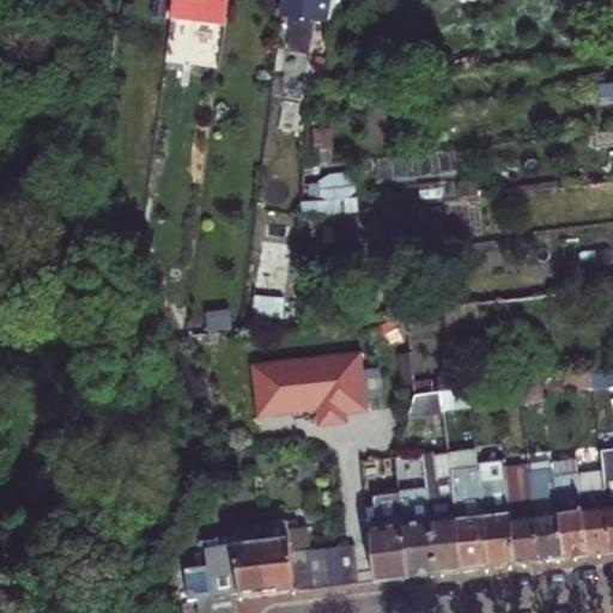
[(225,28),(229,0),(174,0),(171,20),(225,28)]
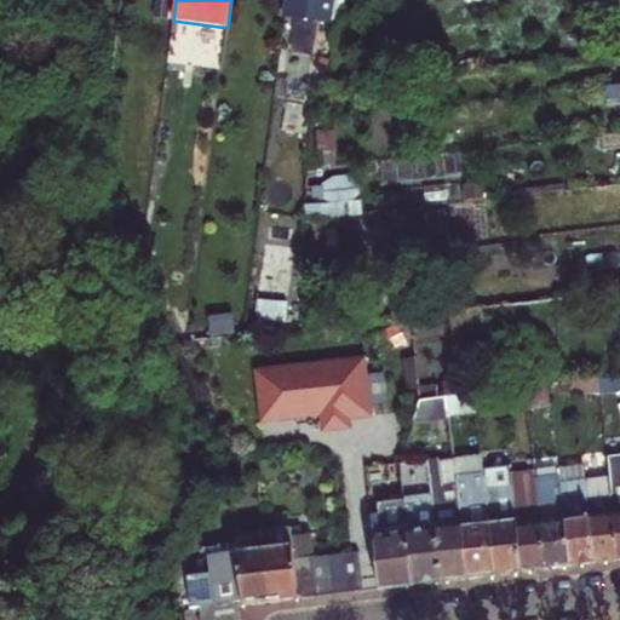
[(332,23),(334,0),(287,0),(285,17),(332,23)]
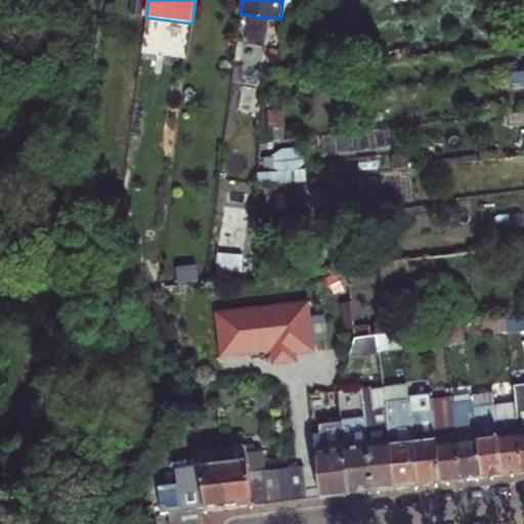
[(523,72),(507,75),(511,116),(523,114),(523,72)]
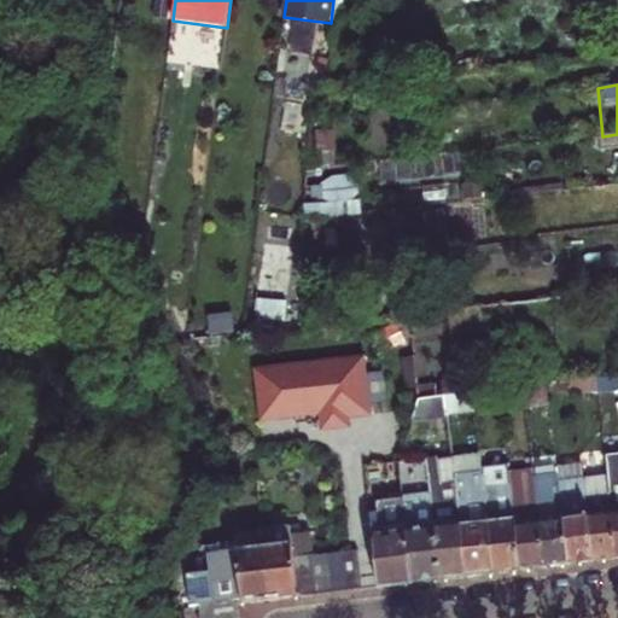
[(617,134),(602,136),(605,150),(617,149),(617,134)]
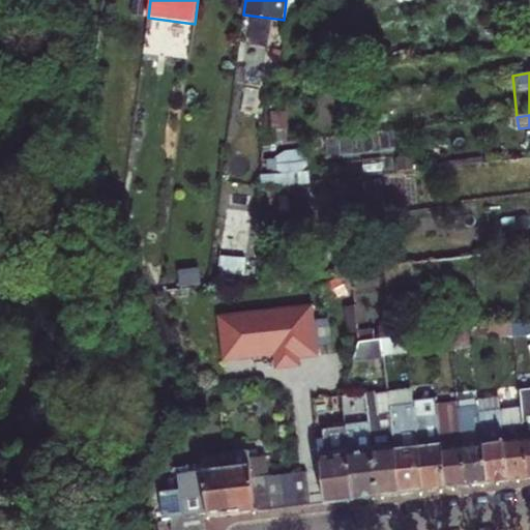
[(312,306),(219,316),(225,359),(275,353),(277,367),(299,364),(298,357),(318,355),(312,306)]
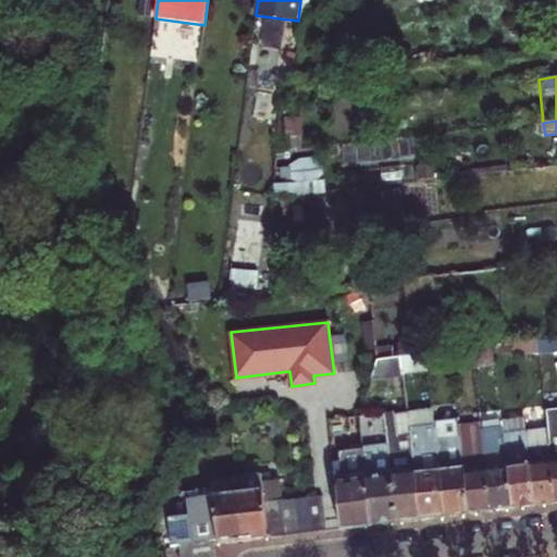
[(376,347),(378,376),(428,374),(426,346),(376,347)]
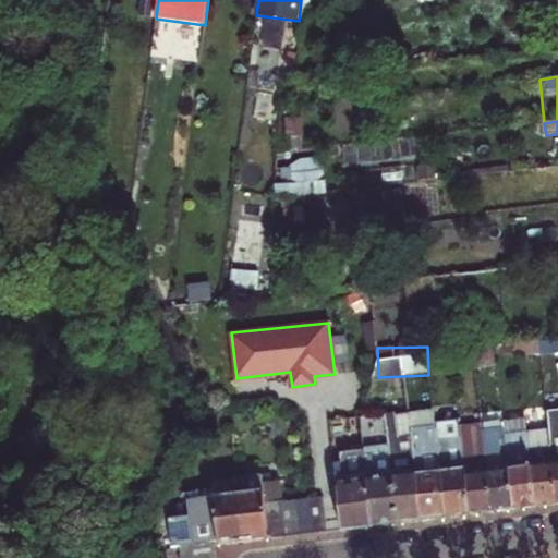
[(469,350),(449,352),(450,366),(471,364),(469,350)]
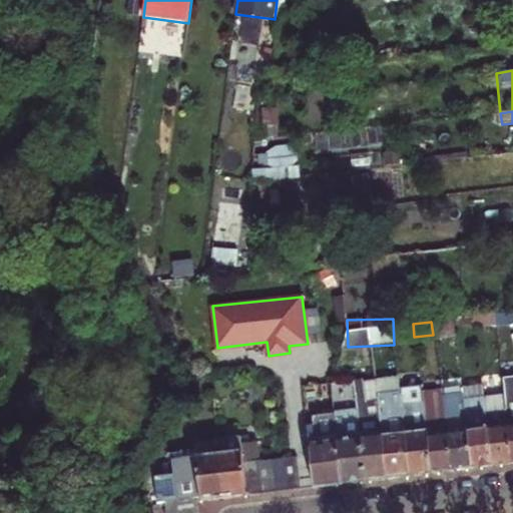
[(388,478),(377,395),(375,378),(353,380),(357,410),(366,480),(388,478)]
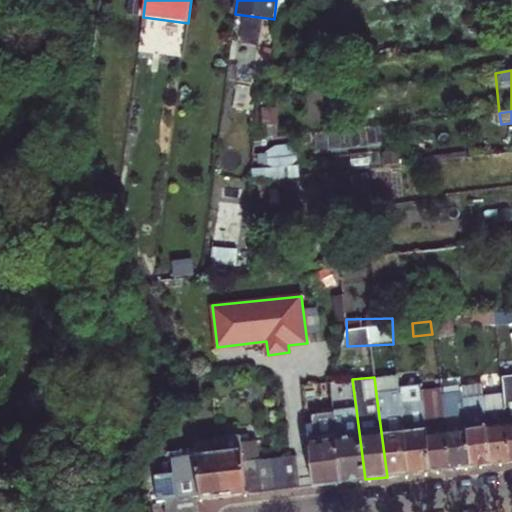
[(398,388),(398,392),(409,474),(431,472),(421,391),(420,385),(398,388)]
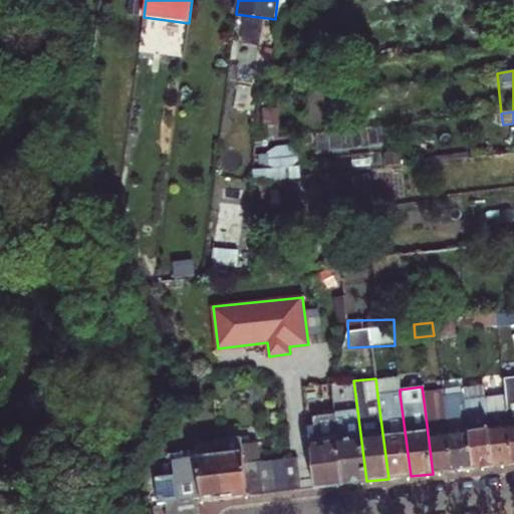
[(512,464),(506,415),(502,390),(483,392),(484,403),(493,467),(512,464)]
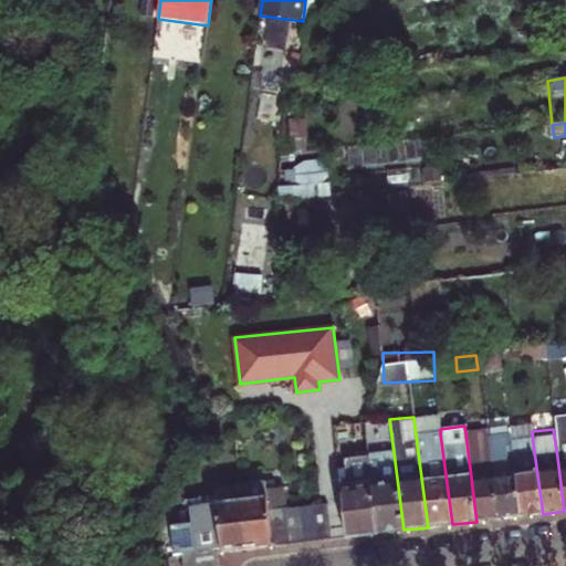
[(485,430),(465,432),(477,522),(499,519),(488,437),(485,430)]
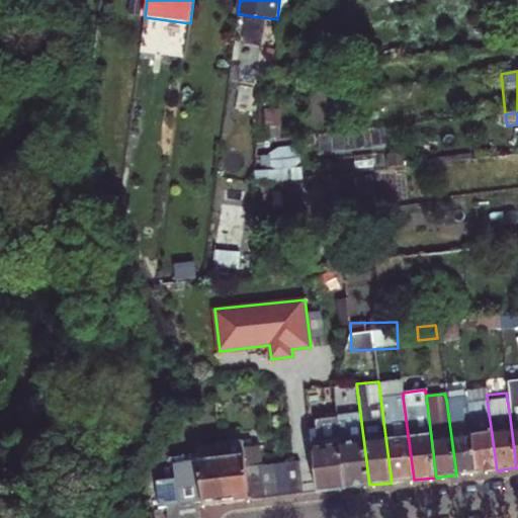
[(414,480),(403,397),(380,399),(392,483),(414,480)]
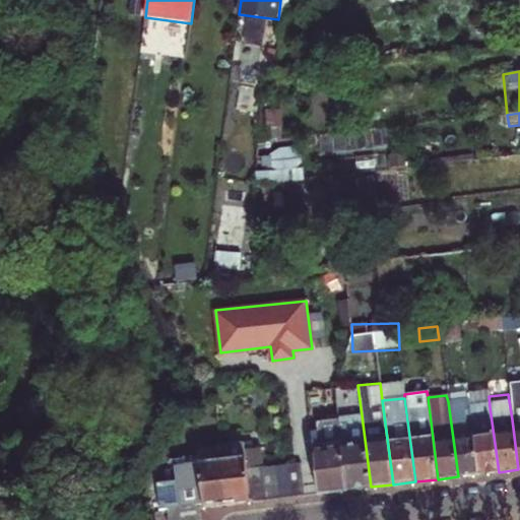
[(468,399),(448,401),(458,476),(479,474),(469,410),(468,399)]
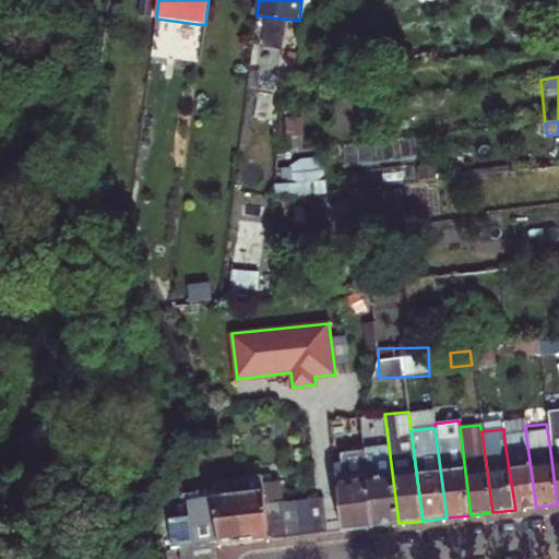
[(207,437),(189,438),(189,451),(209,449),(207,437)]
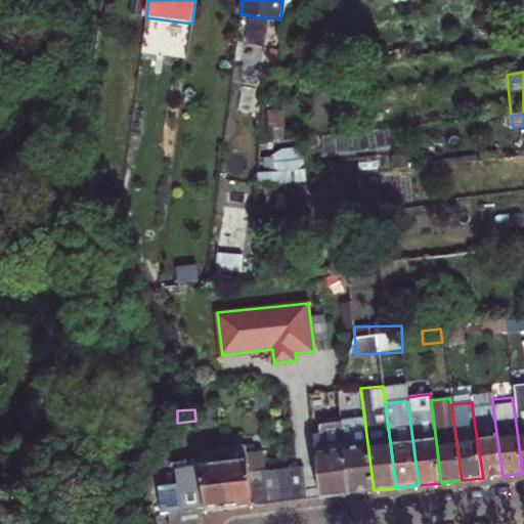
[(503,476),(493,410),(473,413),(483,478),(503,476)]
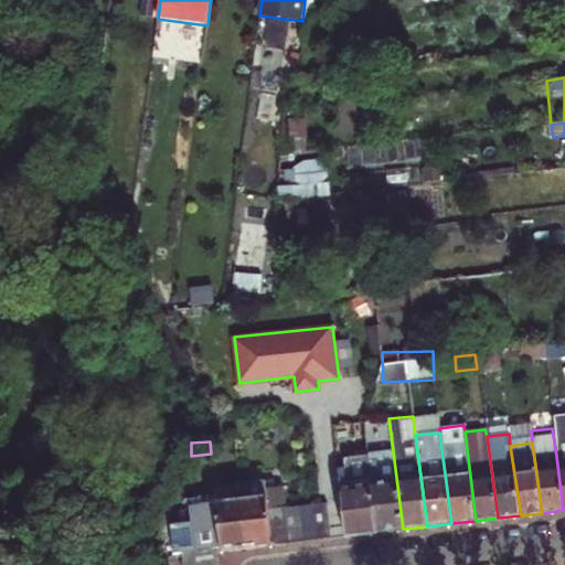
[(403,529),(393,451),(366,455),(370,475),(377,532),(403,529)]
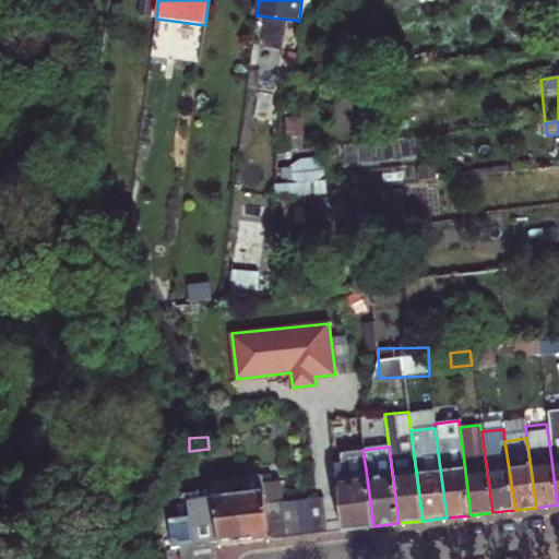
[(343,530),(373,526),(366,470),(336,472),(339,495),(343,530)]
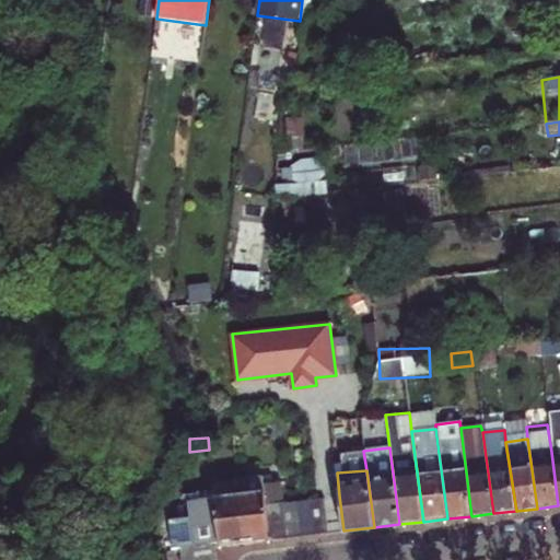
[(270,539),(266,504),(261,477),(237,479),(245,543),(270,539)]
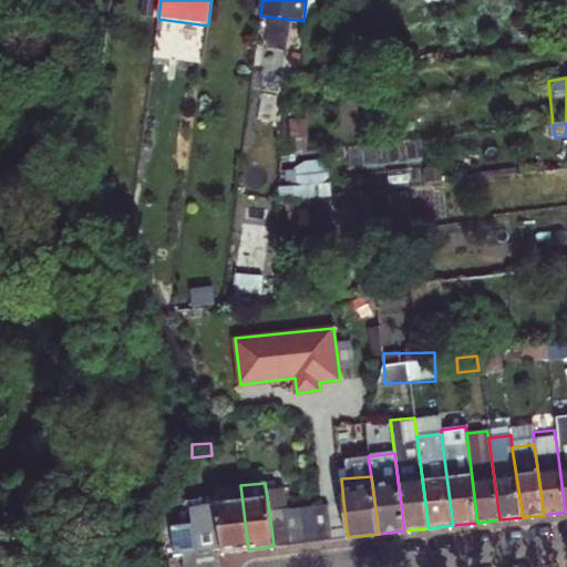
[(248,549),(240,485),(191,492),(195,525),(198,553),(217,552),(222,550),(222,553),(248,549)]
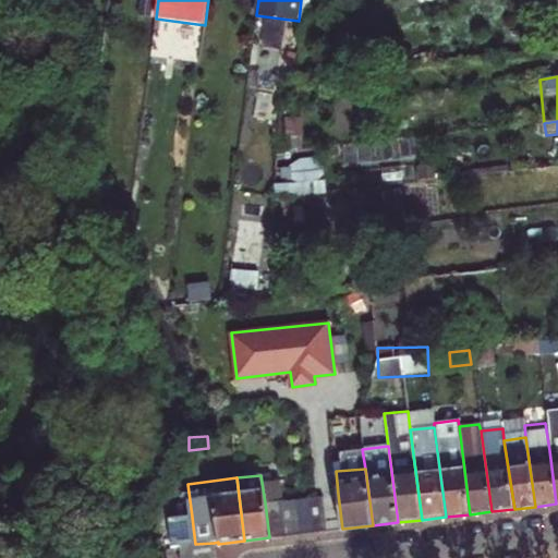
[(338,494),(322,496),(326,531),(342,529),(338,494)]
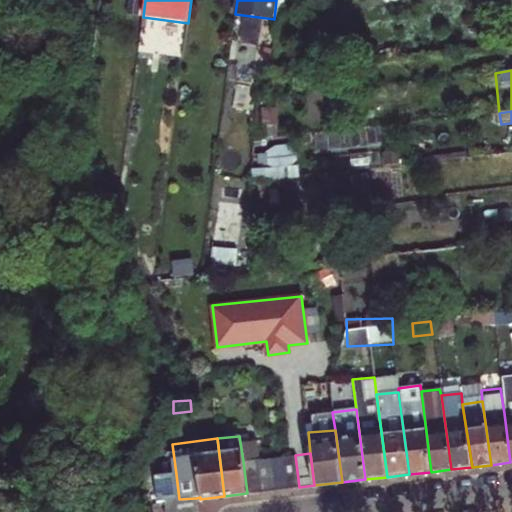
[(299,487),(295,455),(283,456),(281,456),(285,489),(299,487)]
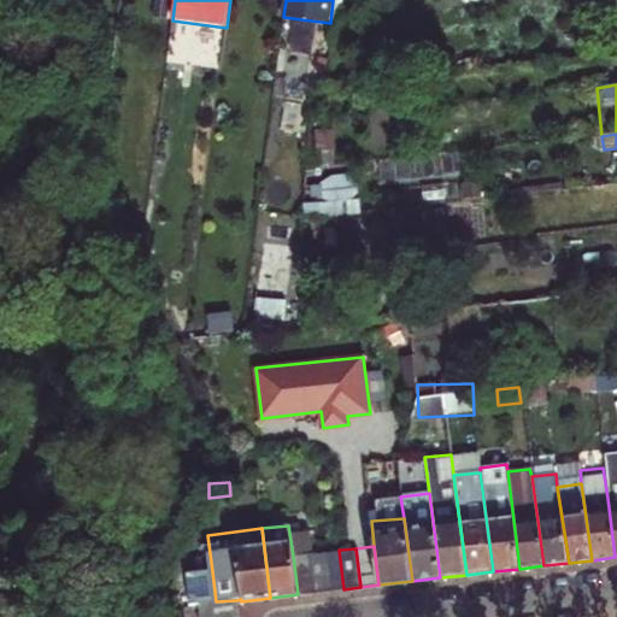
[(344,589),(339,550),(325,552),(330,591),(344,589)]
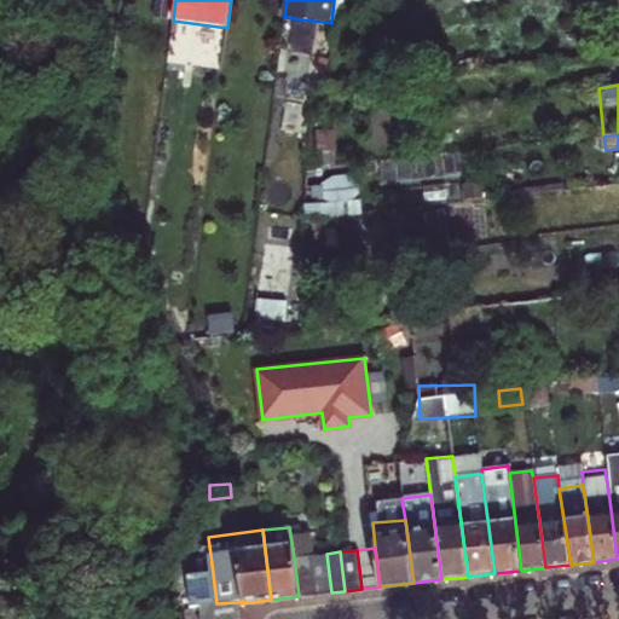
[(331,593),(327,554),(311,555),(316,595),(331,593)]
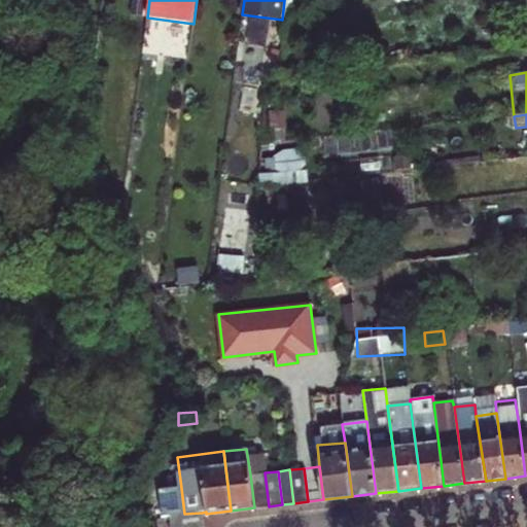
[(269,506),(265,472),(250,475),(254,507),(269,506)]
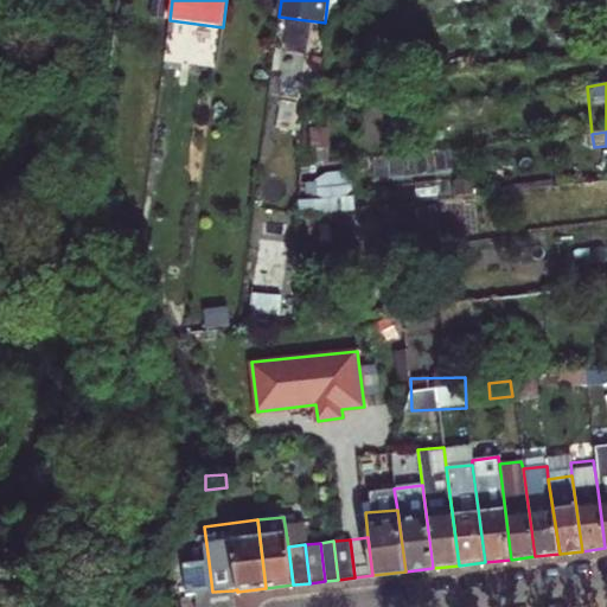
[(186,564),(190,595),(198,594),(212,592),(209,562),(186,564)]
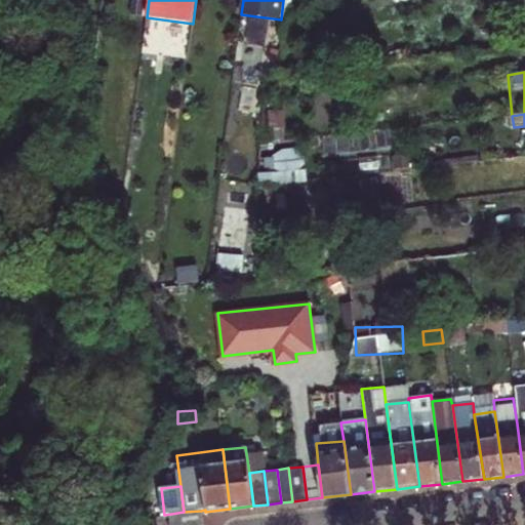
[(172,524),(202,524),(201,511),(184,512),(171,514),(172,524)]
